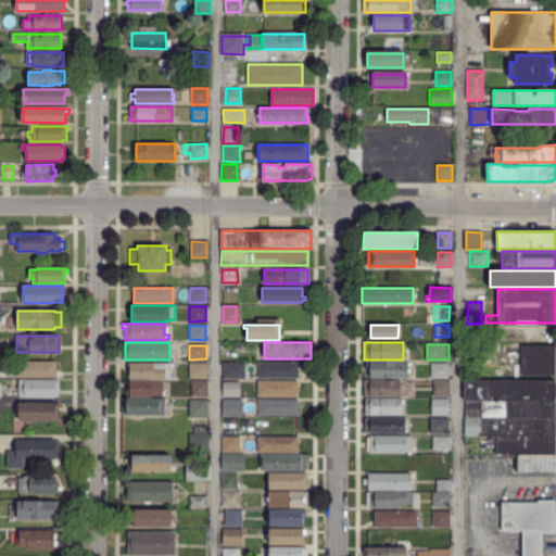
[(522,374),(522,345),(554,345),(554,374),(522,374)]
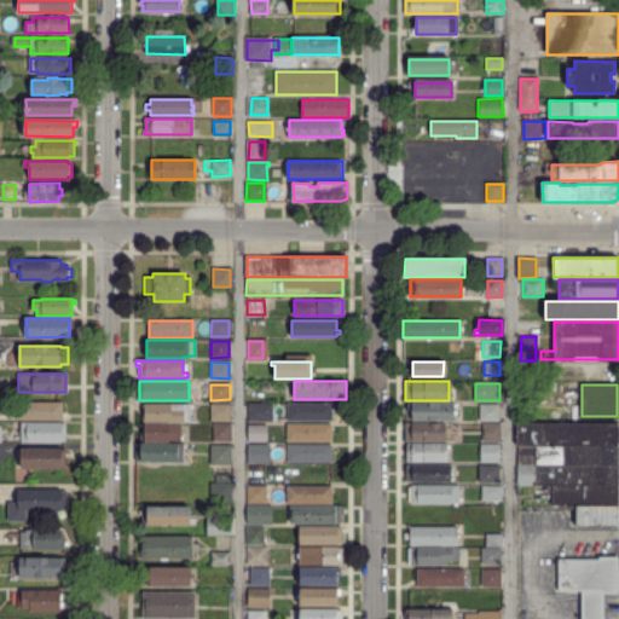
[(18,420),(18,403),(62,403),(62,420),(18,420)]
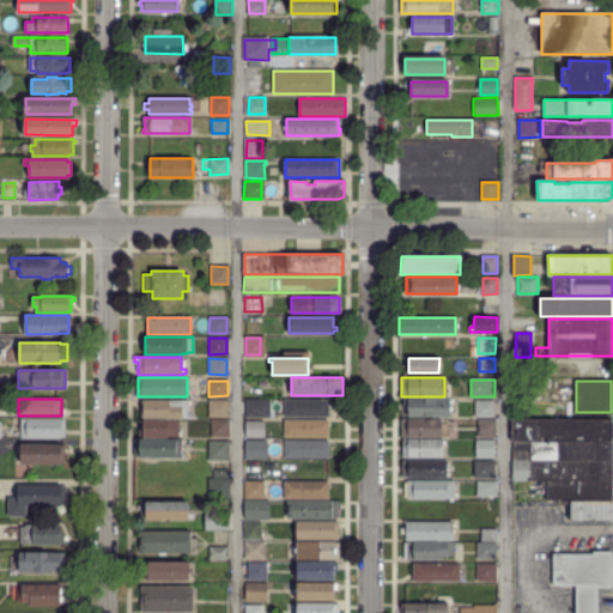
[(269,416),(246,416),(246,400),(268,399),(269,416)]
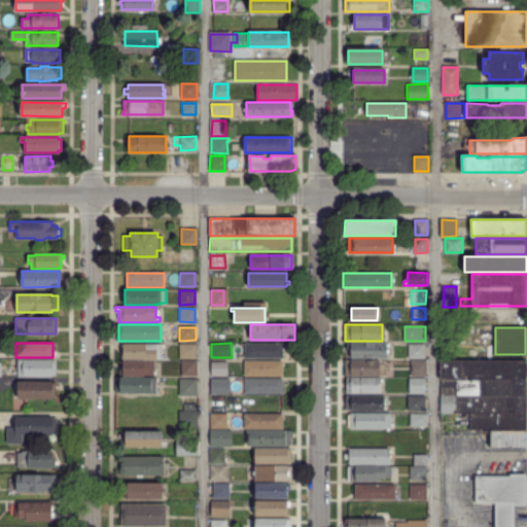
[(351,358),(351,343),(386,343),(386,357),(351,358)]
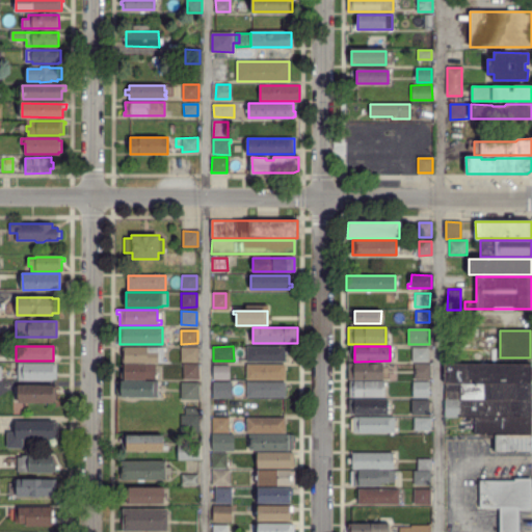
[(125,363),(124,347),(165,347),(165,351),(163,351),(163,363),(125,363)]
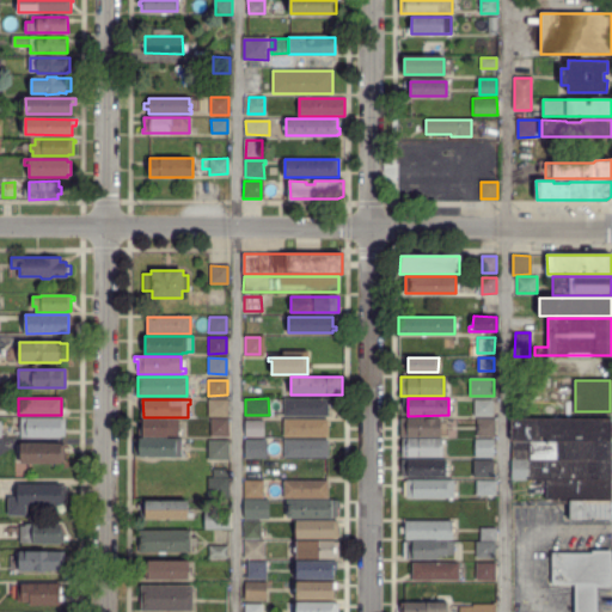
[(328,416),(285,416),(285,399),(328,399),(328,416)]
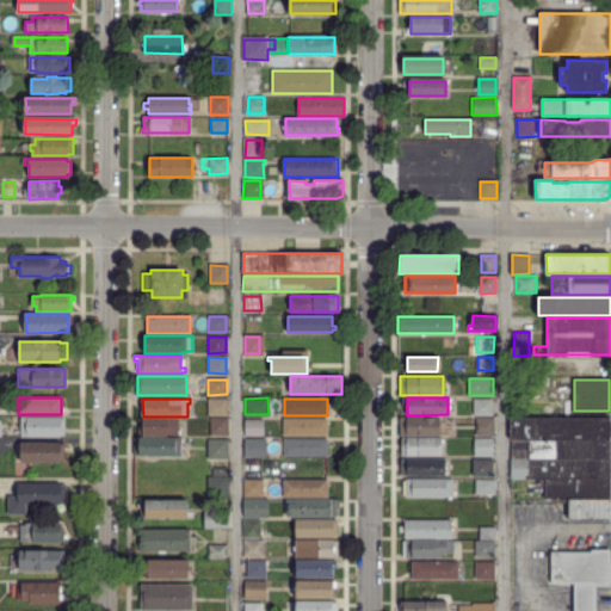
[(492,415),(474,415),(473,399),(492,399),(492,415)]
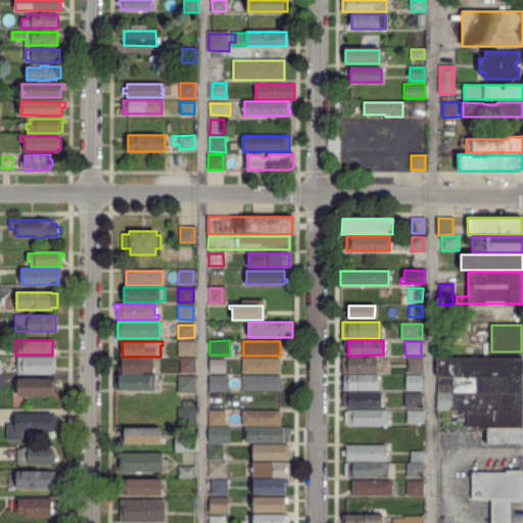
[(193,354),(178,354),(178,342),(194,342),(193,354)]
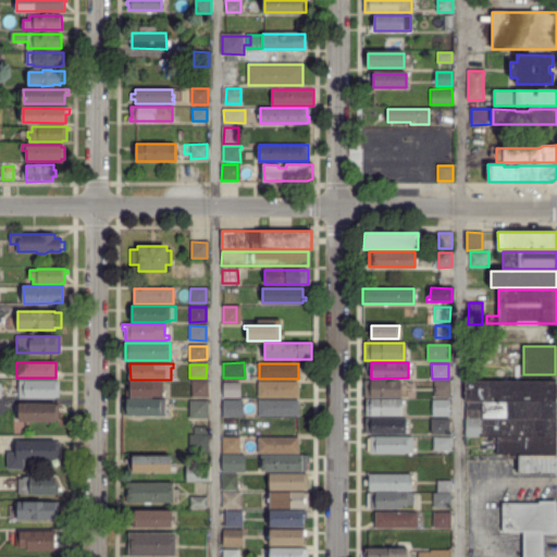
[(20,398),(20,380),(54,381),(54,382),(59,382),(59,396),(54,396),(54,398),(20,398)]
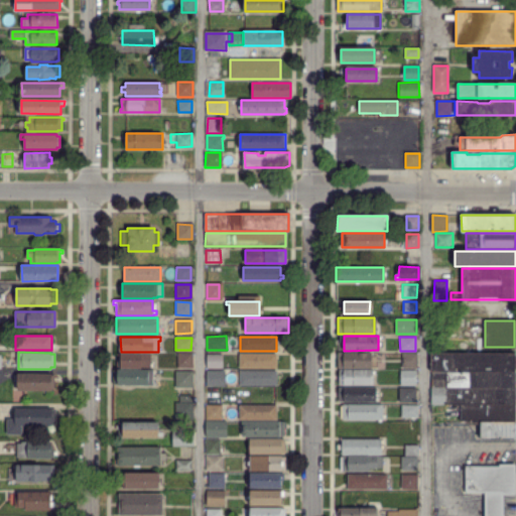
[(149,368),(119,368),(120,353),(150,354),(149,368)]
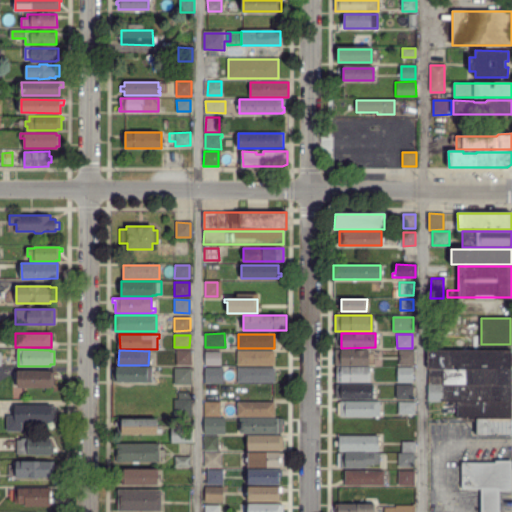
[(191,364),(176,364),(176,350),(191,350),(191,364)]
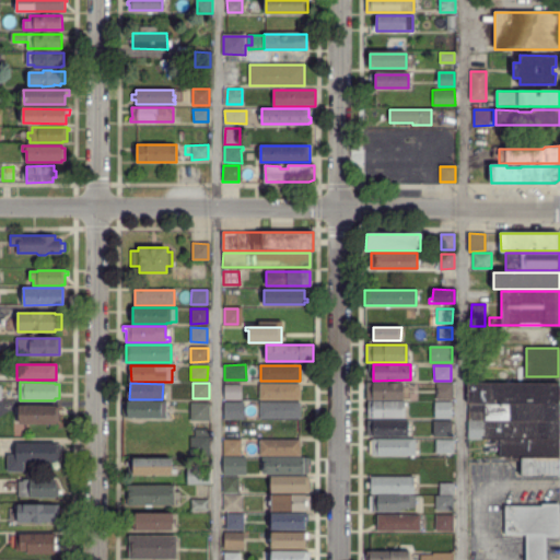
[(241,398),(224,397),(224,383),(241,383),(241,398)]
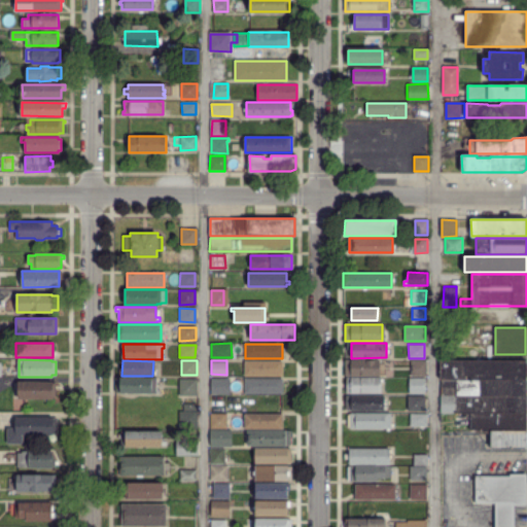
[(345,376),(345,360),(379,360),(379,376),(345,376)]
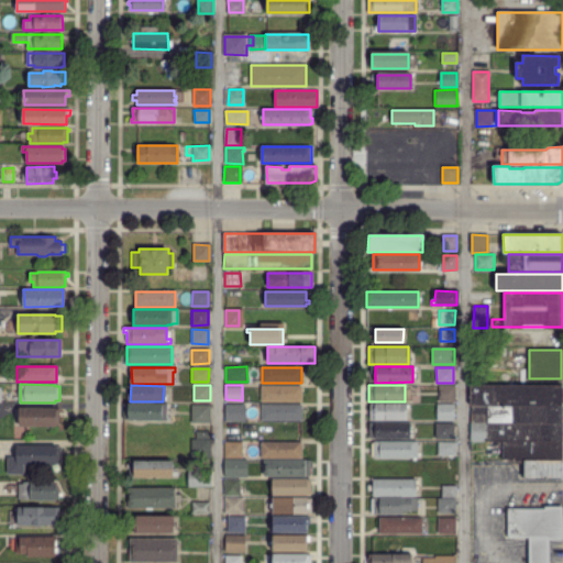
[(439,401),(439,385),(455,385),(454,401),(439,401)]
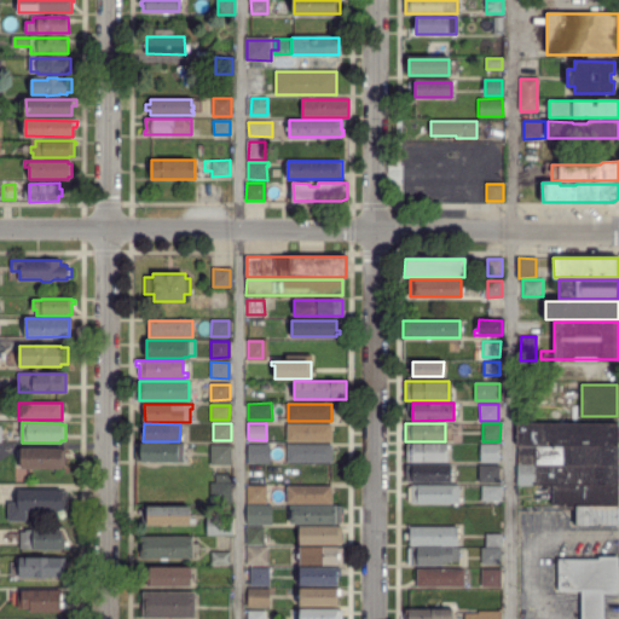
[(519,445),(519,423),(618,423),(618,445),(519,445)]
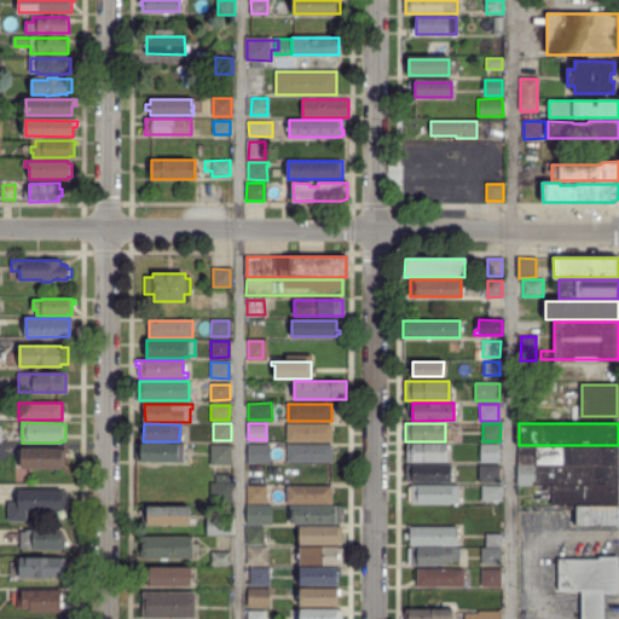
[(287,441),(288,424),(331,424),(331,441),(287,441)]
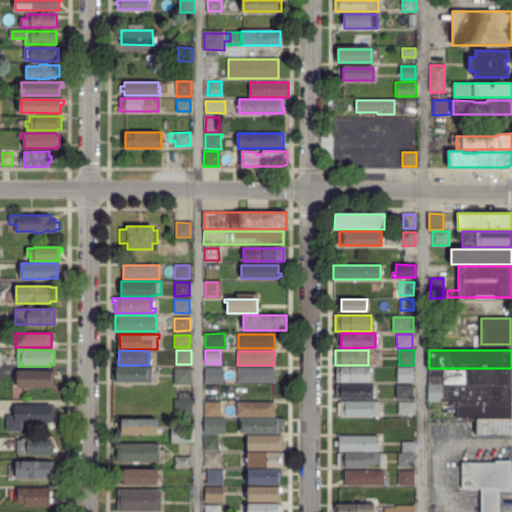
[(116,382),(116,367),(151,367),(151,374),(153,374),(153,376),(151,376),(151,382),(116,382)]
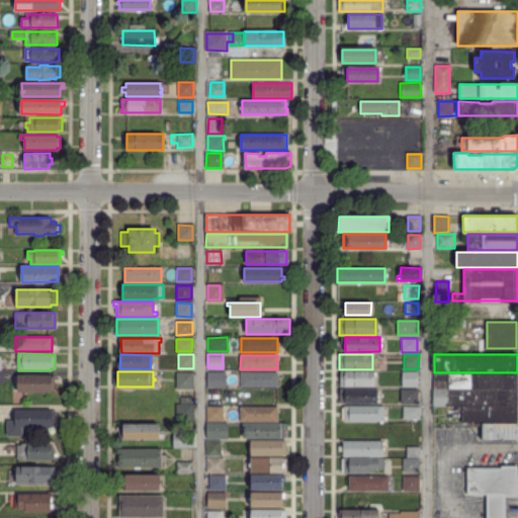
[(341,385),(341,380),(338,380),(338,376),(340,376),(340,371),(373,371),(373,385),(341,385)]
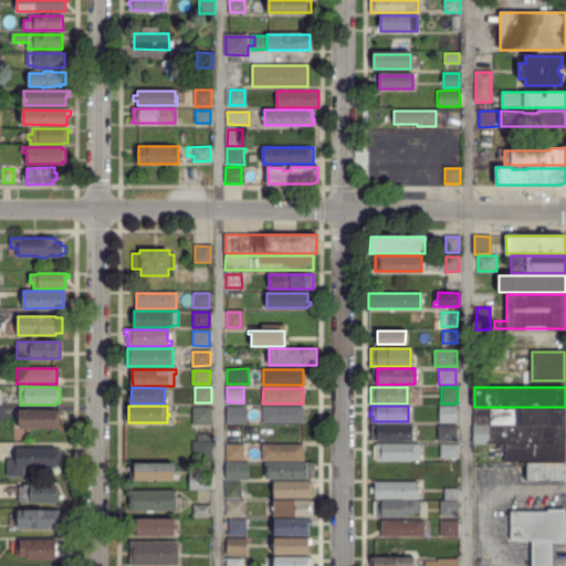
[(192,425),(192,407),(210,407),(210,425),(192,425)]
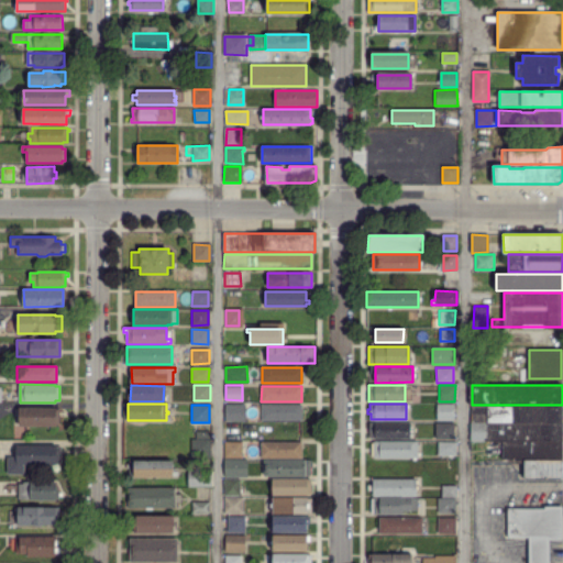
[(225,420),(225,405),(245,405),(245,420),(225,420)]
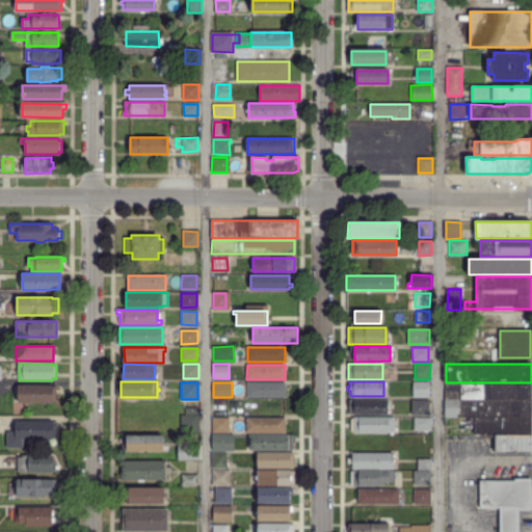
[(247,397),(247,382),(286,382),(285,397),(247,397)]
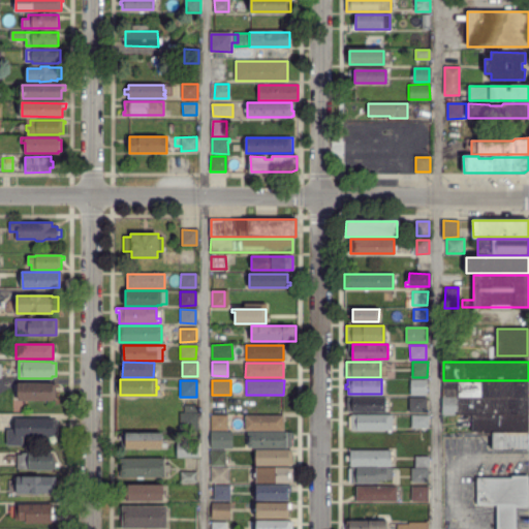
[(426,395),(411,395),(411,380),(426,380),(426,395)]
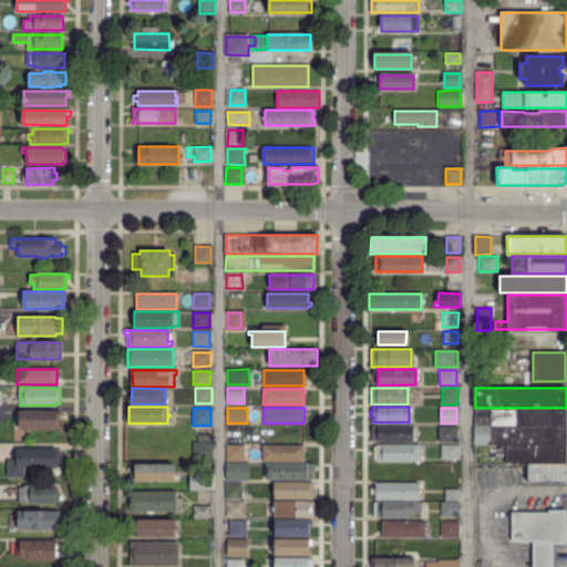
[(475,425),(475,409),(566,409),(566,425),(475,425)]
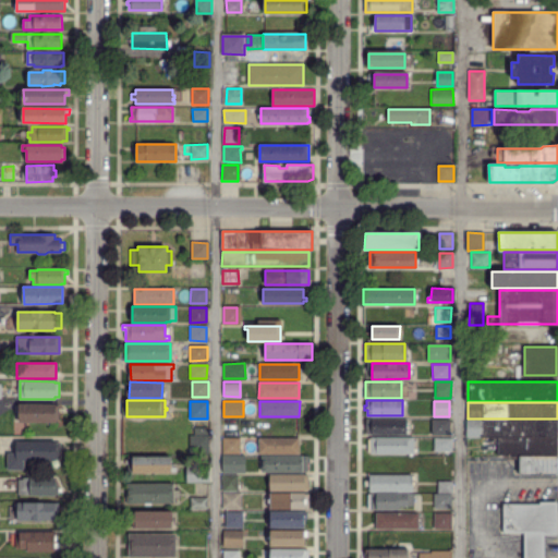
[(56,423),(19,423),(19,404),(55,404),(55,407),(59,407),(58,421),(56,421),(56,423)]
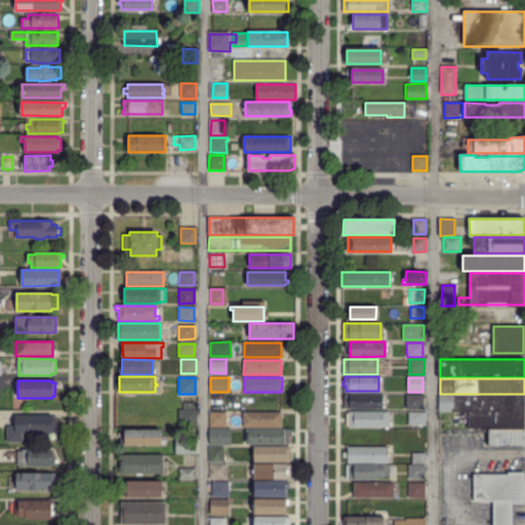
[(344,408),(344,394),(381,394),(381,408),(344,408)]
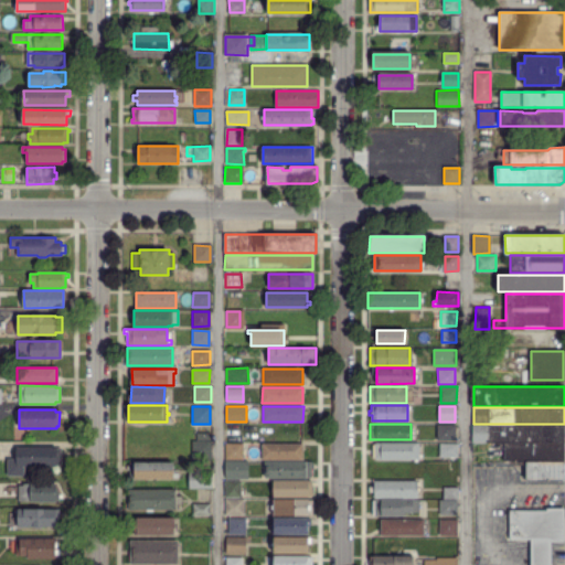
[(455,439),(436,439),(436,424),(455,425),(455,439)]
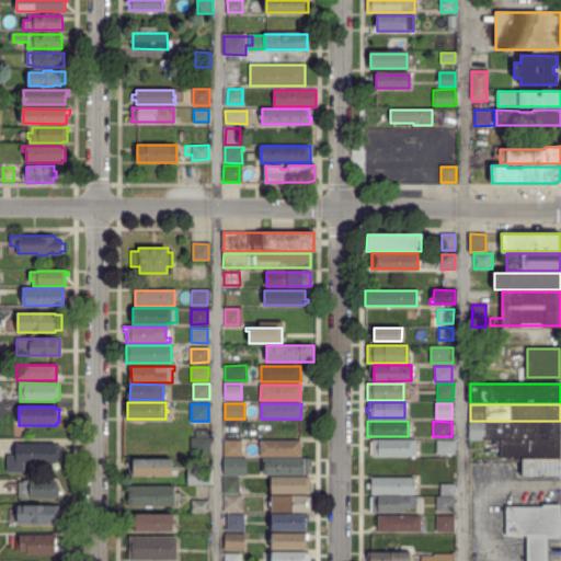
[(470,438),(470,422),(560,422),(560,438),(470,438)]
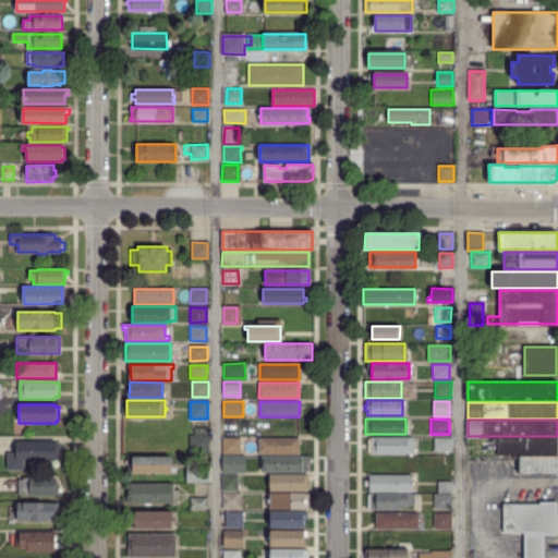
[(207,453),(190,452),(190,436),(207,436),(207,453)]
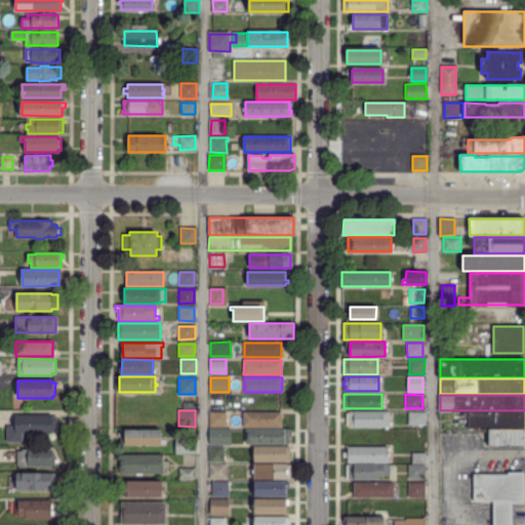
[(349,426),(346,426),(346,413),(349,413),(349,411),(390,411),(390,426),(349,426)]
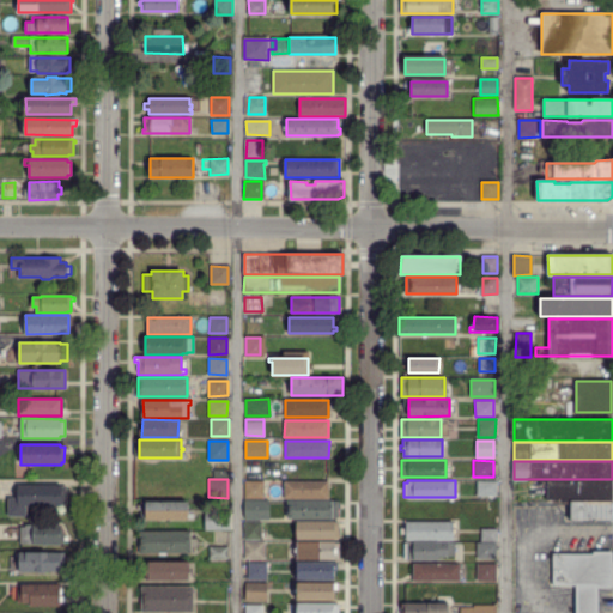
[(612,501),(547,501),(547,480),(612,480),(612,501)]
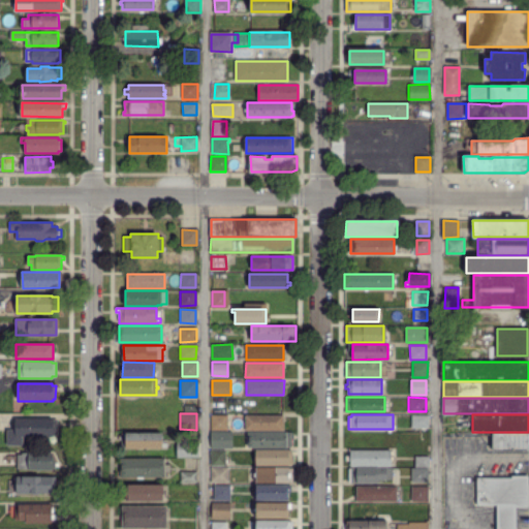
[(227,430),(212,429),(212,415),(227,415),(227,430)]
